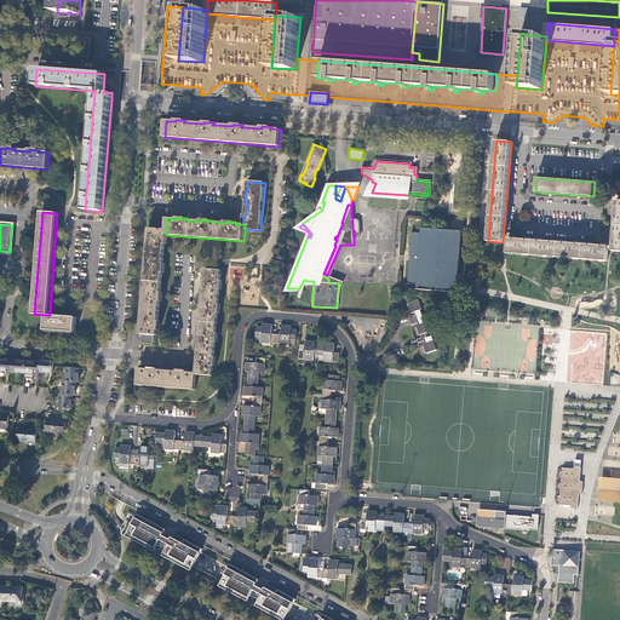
[(166,230),(150,229),(142,334),(154,336),(158,336),(159,331),(160,331),(161,321),(159,321),(160,302),(162,302),(162,292),(161,292),(162,274),(165,274),(165,264),(164,264),(165,245),(167,245),(167,235),(166,235),(166,230)]
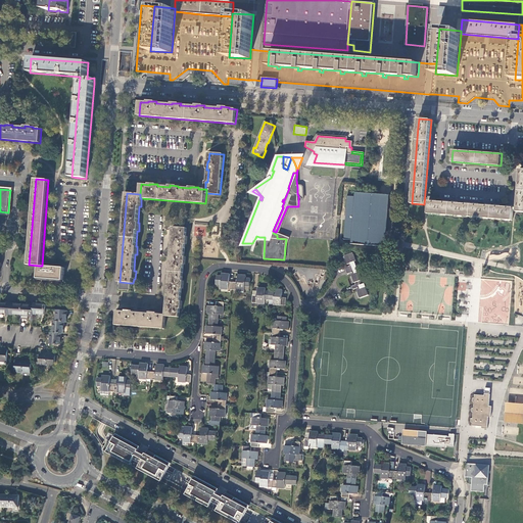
[(352,244),(385,247),(389,195),(358,193),(357,197),(348,196),(344,239),(353,240),(352,244)]
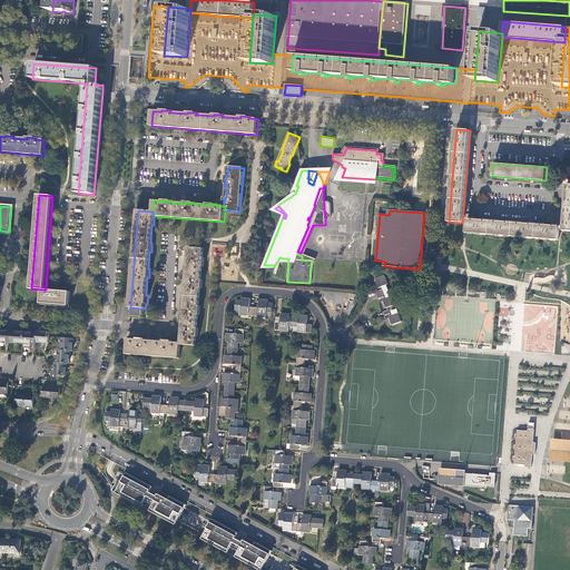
[(465,233),(558,239),(559,231),(559,226),(467,219),(467,223),(465,233)]
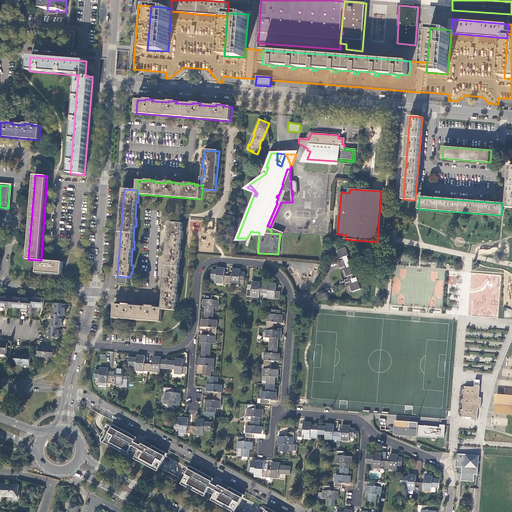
[(203,222),(191,221),(189,230),(201,232),(203,222)]
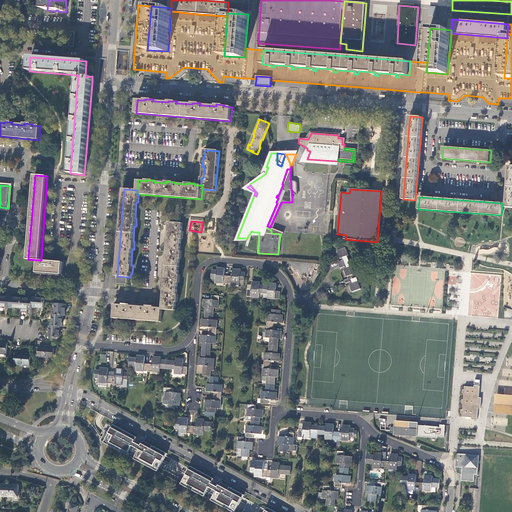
[(162,308),(162,310),(176,311),(177,303),(178,303),(179,295),(177,295),(178,283),(180,283),(180,275),(179,275),(180,259),(181,259),(182,251),(181,251),(182,240),(183,240),(184,232),(182,231),(183,223),(169,222),(162,308)]
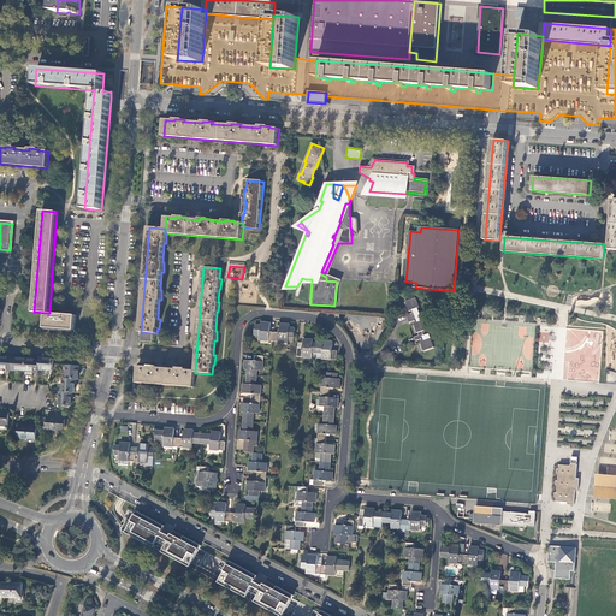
[(325,273),(321,272),(321,274),(326,277),(326,280),(337,282),(336,292),(341,279),(325,273)]
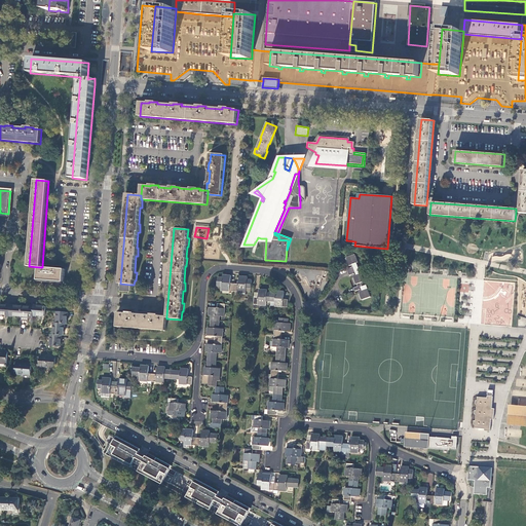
[(346,269),(347,272),(359,268),(357,263),(359,262),(355,254),(346,257),(349,266),(351,265),(352,267),(346,269)]
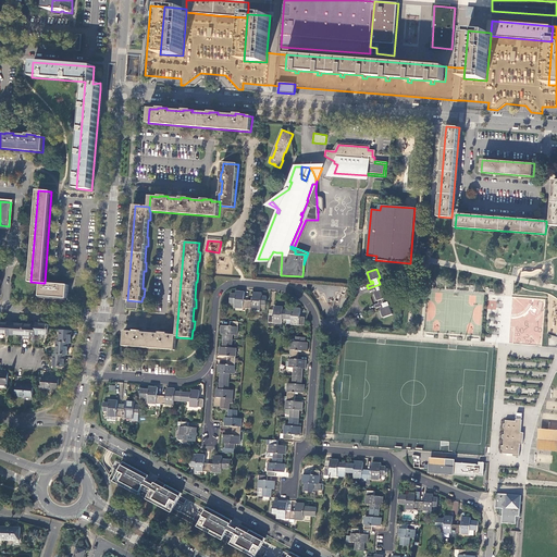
[(69,285),(45,283),(41,283),(40,297),(67,299),(69,285)]
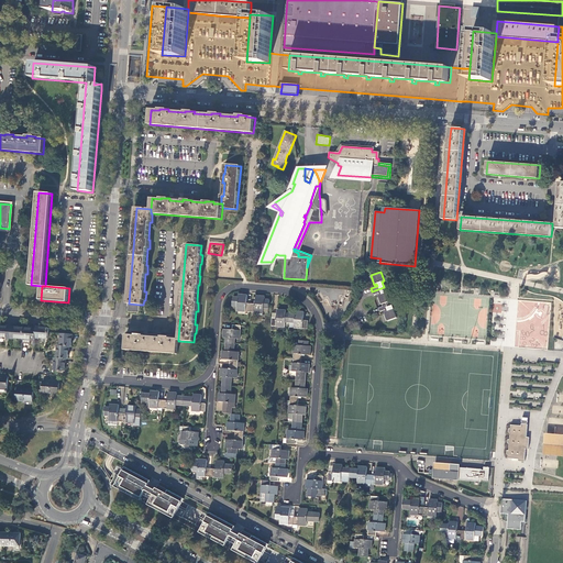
[(384,287),(372,291),(373,295),(379,293),(381,295),(378,295),(382,307),(394,302),(393,300),(390,300),(387,291),(385,293),(384,287)]
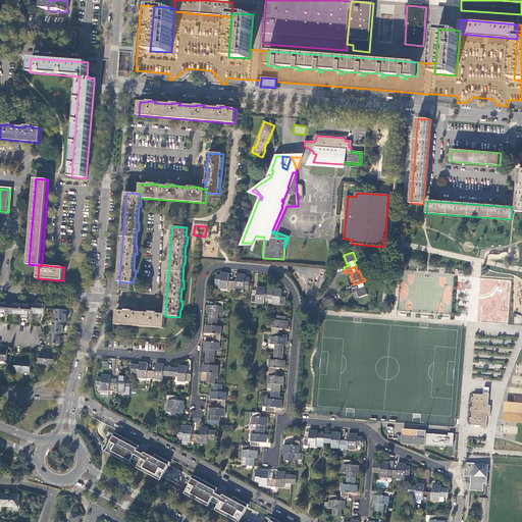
[(220,289),(232,290),(232,281),(228,281),(229,273),(221,273),(221,275),(216,275),(216,283),(220,283),(220,289)]
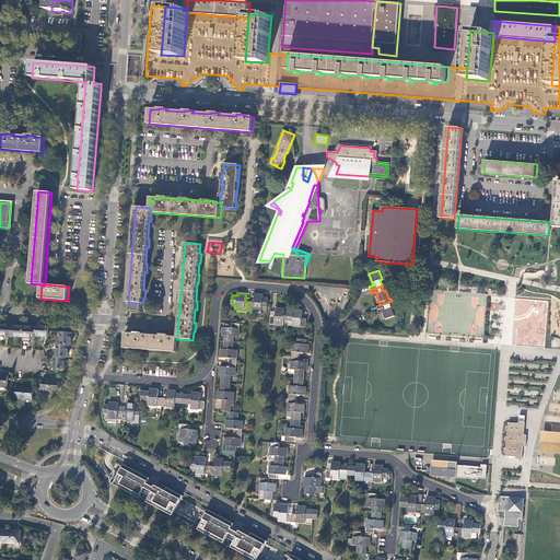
[(249,302),(249,311),(263,312),(263,306),(268,306),(268,299),(264,298),(264,295),(255,294),(255,303),(249,302)]
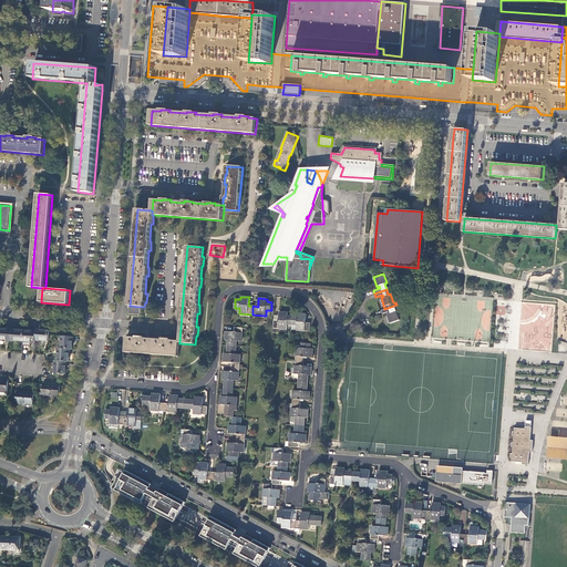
[(397,305),(384,309),(381,310),(382,315),(389,312),(389,313),(387,315),(390,323),(400,320),(395,308),(397,307),(397,305)]
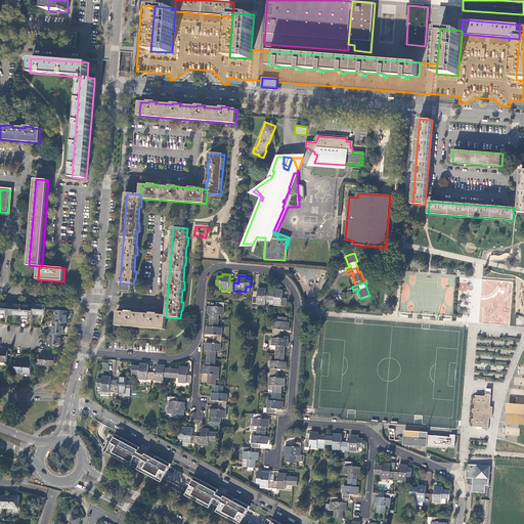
[(130,284),(120,282),(119,291),(130,292),(130,284)]
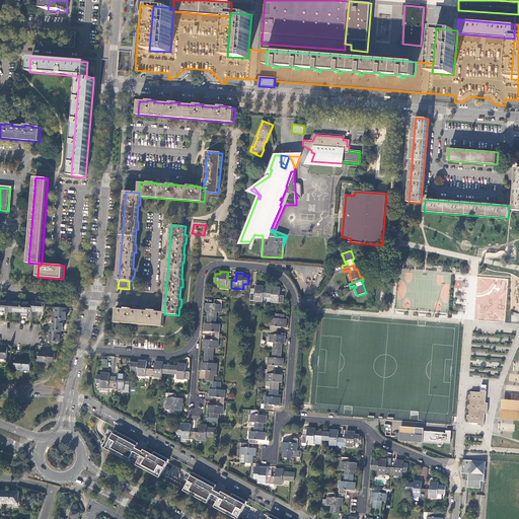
[(251,293),(250,301),(255,301),(263,302),(263,297),(268,297),(268,290),(264,289),(264,286),(256,286),(255,289),(255,293),(251,293)]
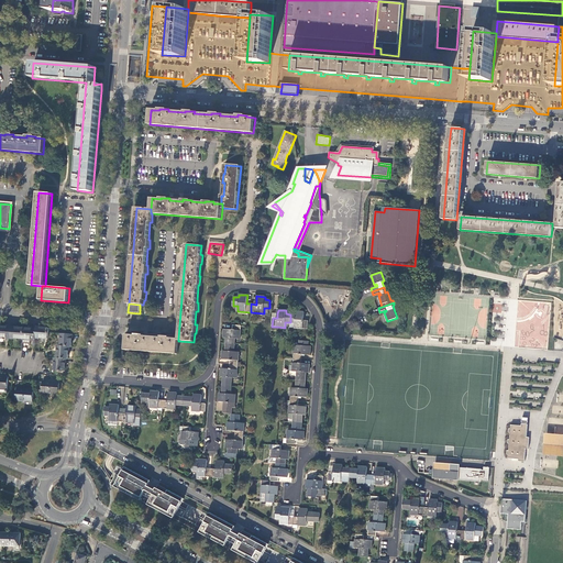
[(296,315),(290,315),(290,322),(295,323),(295,328),(308,329),(309,321),(304,320),(305,312),(296,311),(296,315)]
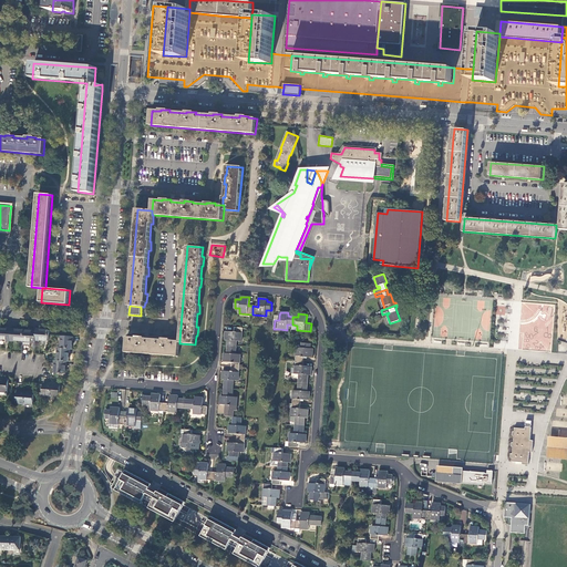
[(12,330),(0,328),(0,340),(11,341),(12,330)]
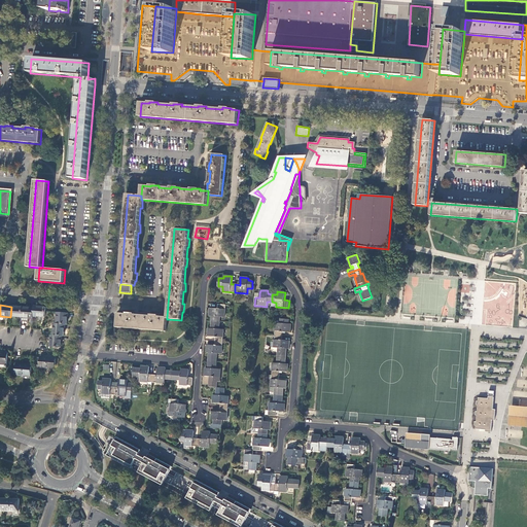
[(224,317),(225,305),(218,305),(217,309),(210,308),(209,316),(212,316),(212,321),(219,321),(220,317),(224,317)]
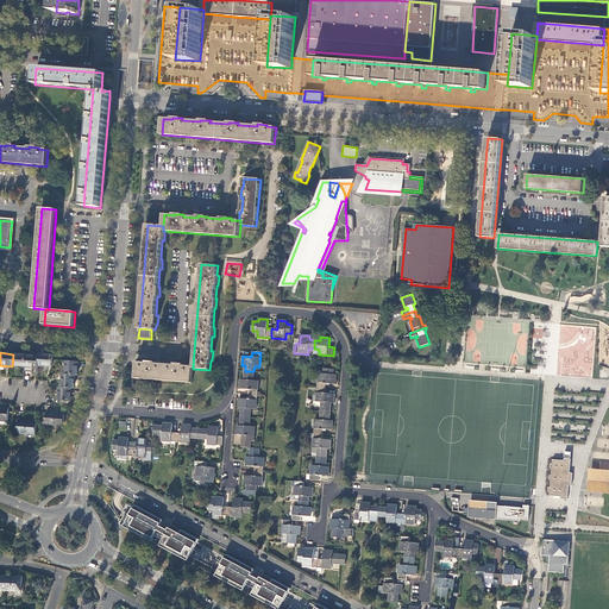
[(39,353),(39,356),(39,365),(52,366),(54,355),(39,353)]
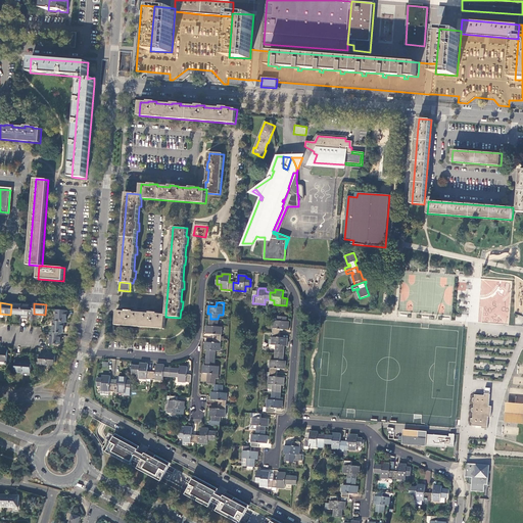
[(22,304),(11,304),(10,315),(21,316),(22,304)]
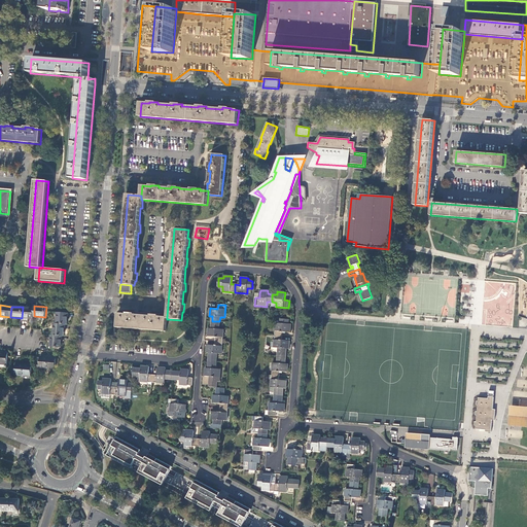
[(22,318),(22,321),(29,322),(29,318),(33,318),(34,316),(34,308),(23,307),(22,318)]
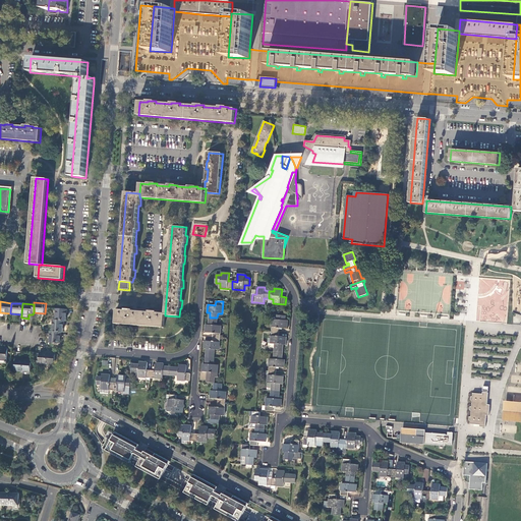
[(67,309),(57,309),(56,321),(64,321),(66,321),(67,309)]
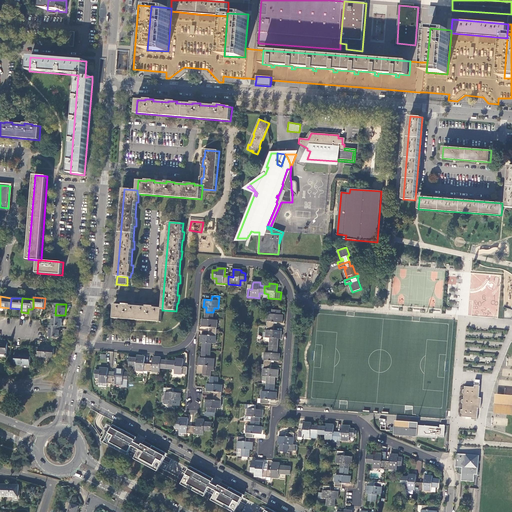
[(161,322),(162,310),(162,308),(154,307),(154,306),(146,306),(146,307),(131,306),(131,304),(123,304),(123,305),(115,304),(114,318),(161,322)]
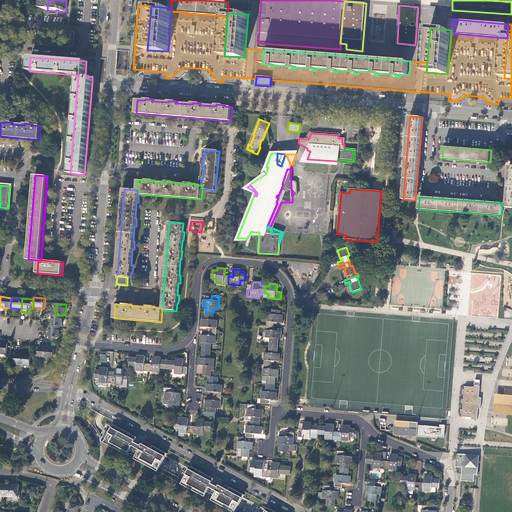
[(280,315),(281,311),(273,310),(273,314),(268,314),(267,326),(275,327),(275,322),(282,323),(283,315),(280,315)]
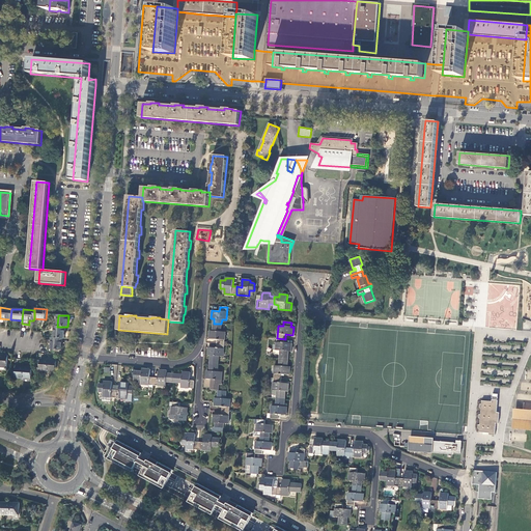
[(221,332),(221,324),(214,324),(213,331),(210,331),(210,339),(217,339),(217,343),(224,344),(225,332),(221,332)]
